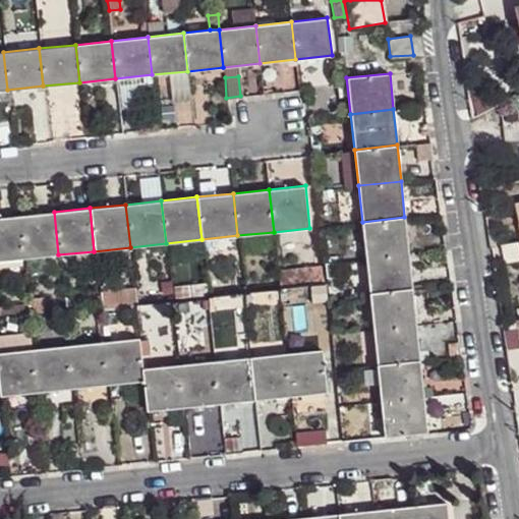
[(54,212),(18,216),(22,258),(58,254),(54,212)]
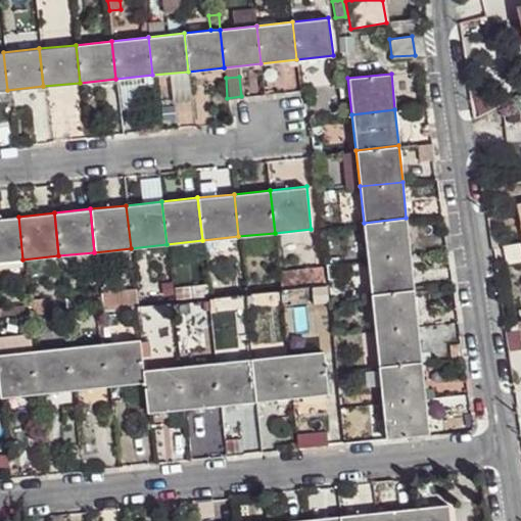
[(18,217),(0,218),(0,262),(22,259),(18,217)]
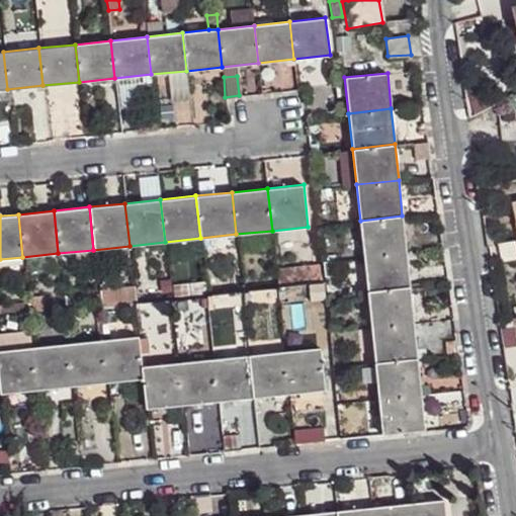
[(402,216),(360,221),(363,256),(406,251),(402,216)]
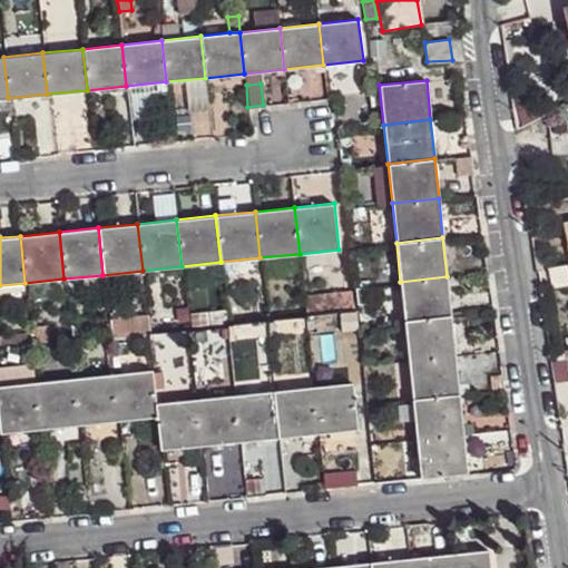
[(447,276),(400,282),(404,321),(450,316),(447,276)]
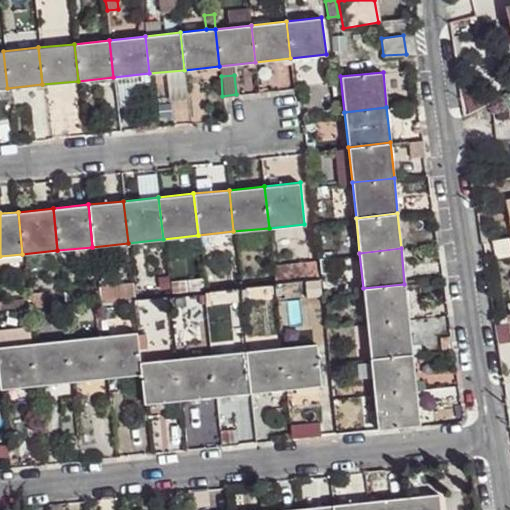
[(317,260),(272,266),(274,282),(319,277),(317,260)]
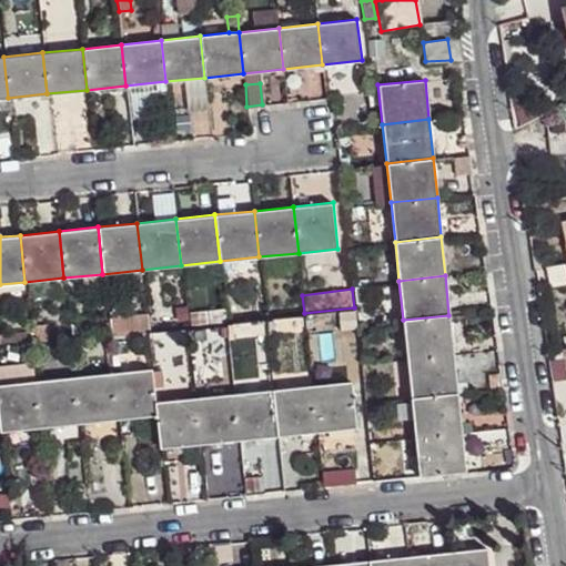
[(147,313),(108,317),(109,334),(148,330),(147,313)]
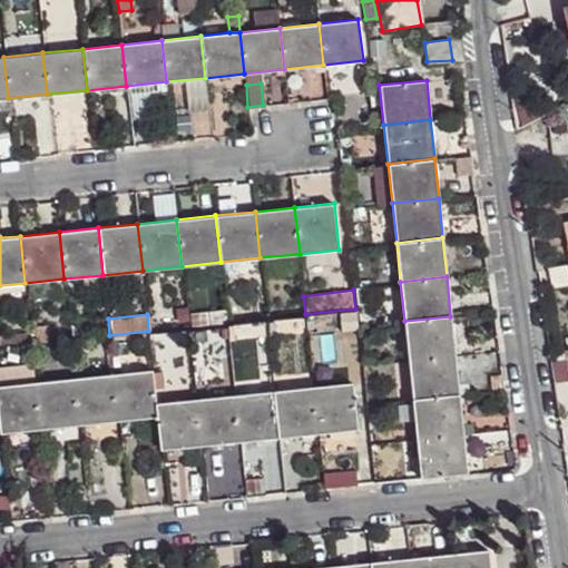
[(450,316),(404,321),(408,360),(454,355),(450,316)]
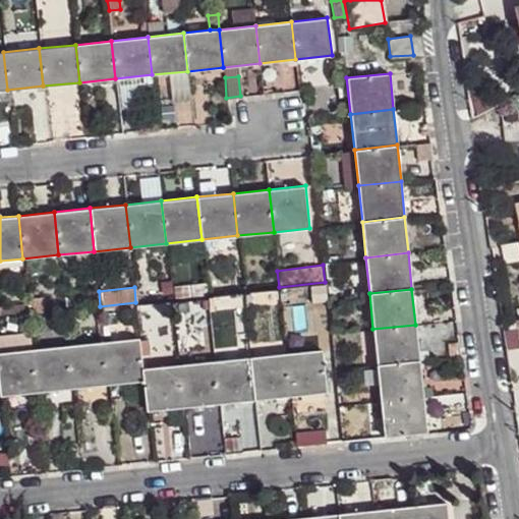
[(208,310),(198,311),(199,319),(209,318),(208,310)]
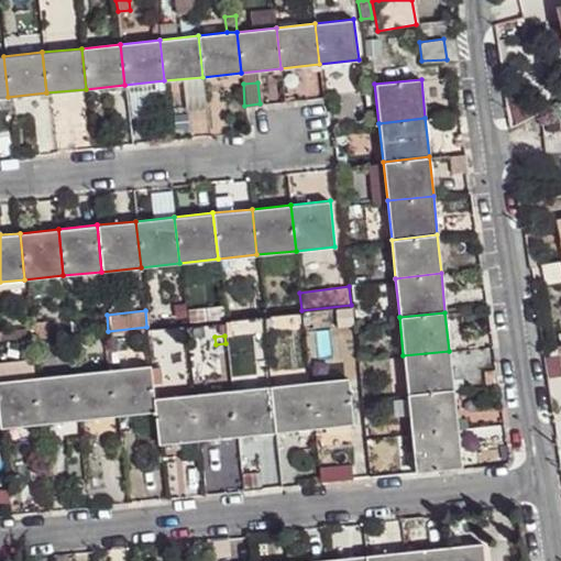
[(449,351),(403,355),(407,395),(453,389),(449,351)]
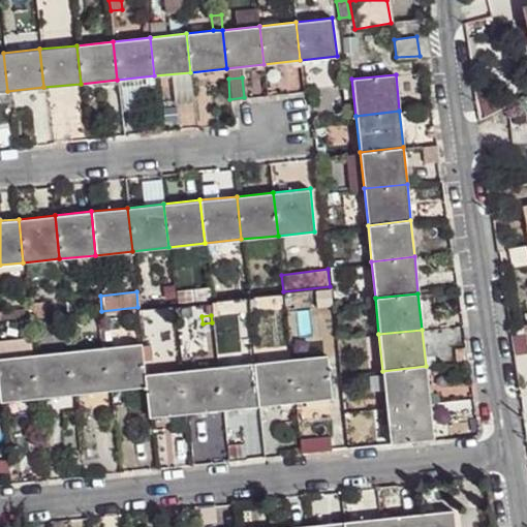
[(141,343),(104,347),(110,390),(146,385),(145,374),(141,343)]
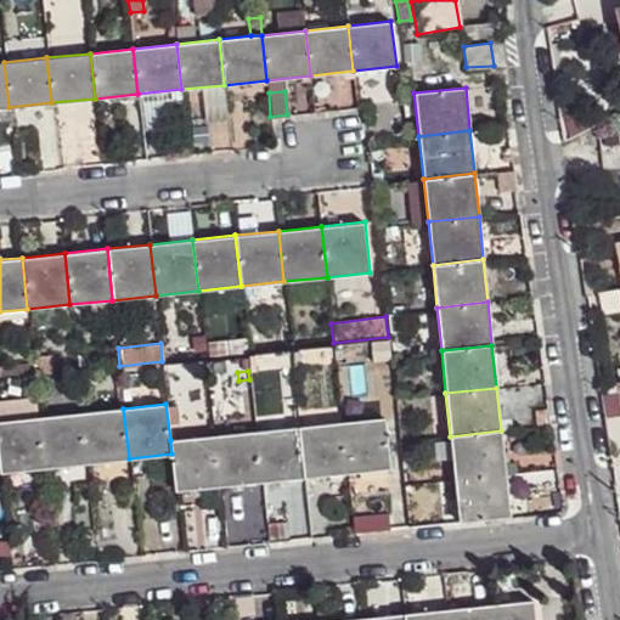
[(123,409),(80,413),(86,463),(129,458),(123,409)]
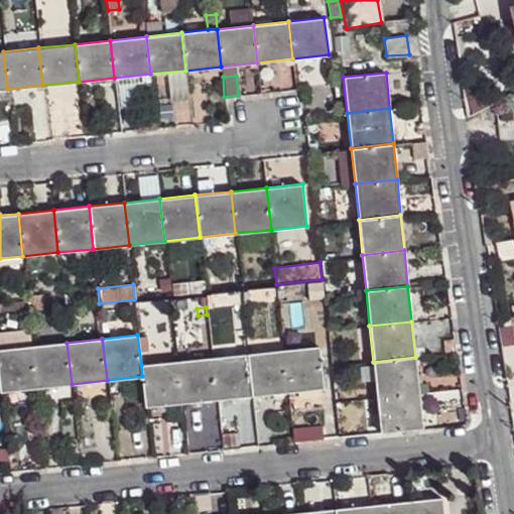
[(67,343),(31,347),(35,388),(72,384),(67,343)]
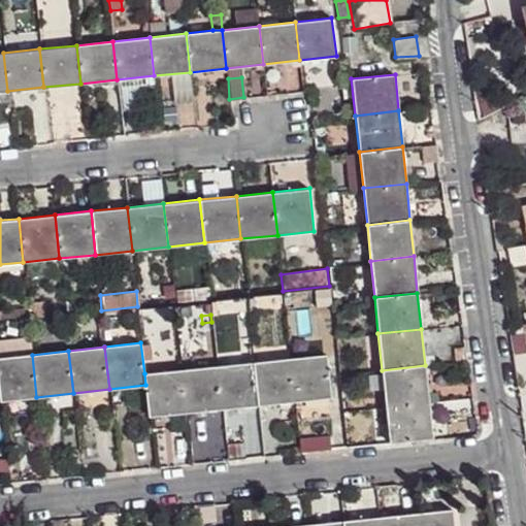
[(326,354),(290,358),(294,400),(330,397),(326,354)]
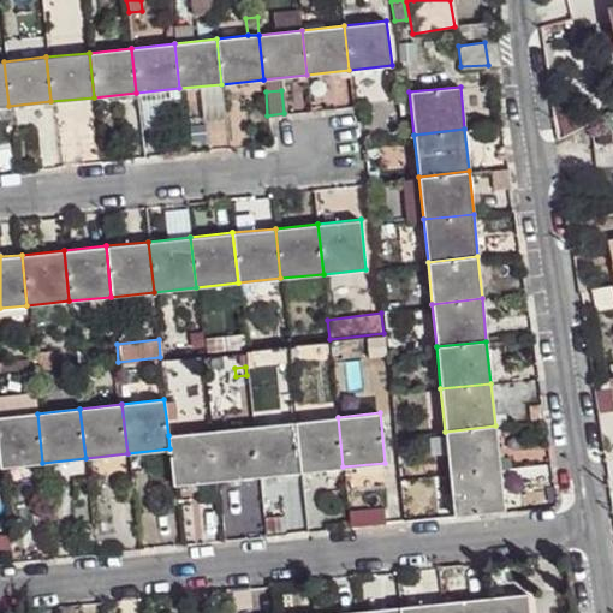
[(37,414),(0,417),(0,468),(42,463),(37,414)]
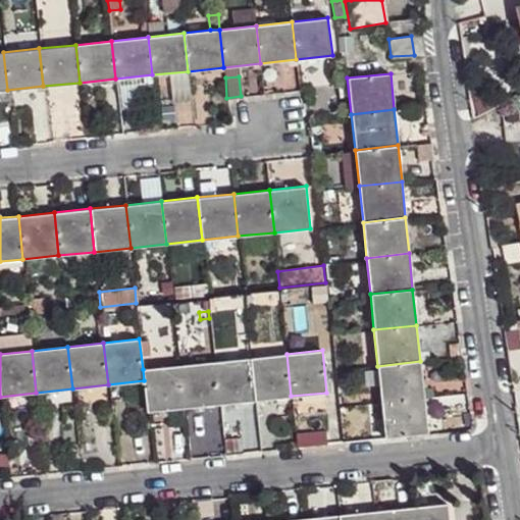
[(287,354),(251,358),(255,400),(291,396),(287,354)]
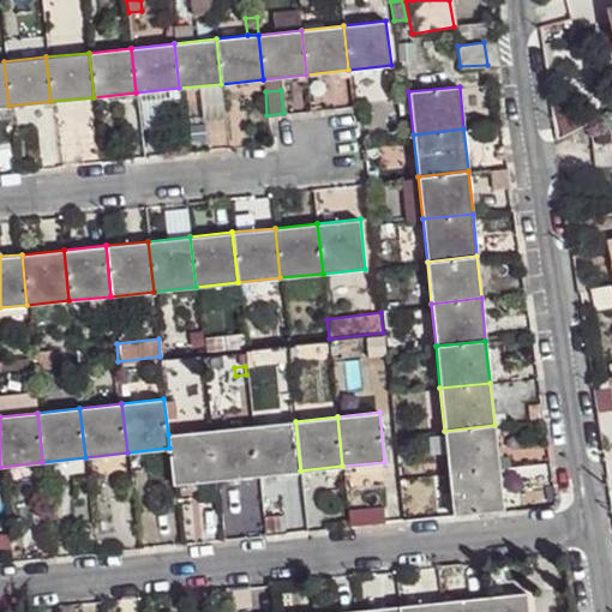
[(295,421),(252,426),(258,475),(300,471),(295,421)]
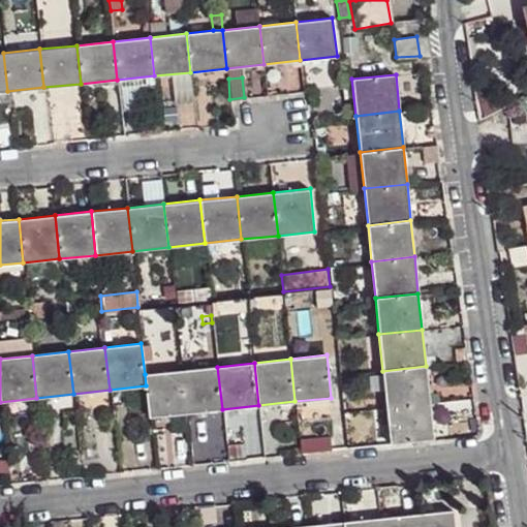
[(426,366),(382,371),(385,407),(430,403),(426,366)]
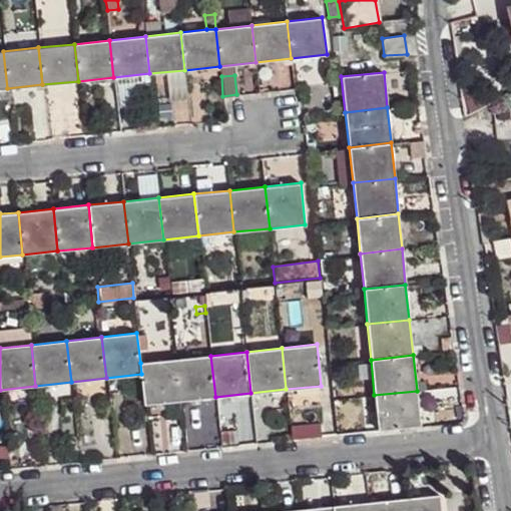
[(210,356),(175,359),(179,400),(215,397),(210,356)]
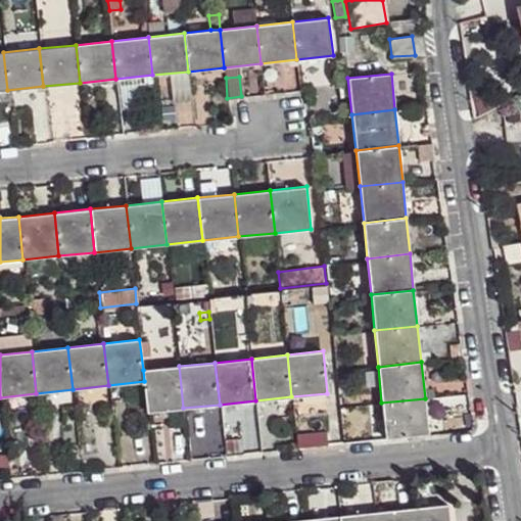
[(179,366),(143,370),(144,381),(147,412),(183,408),(179,366)]
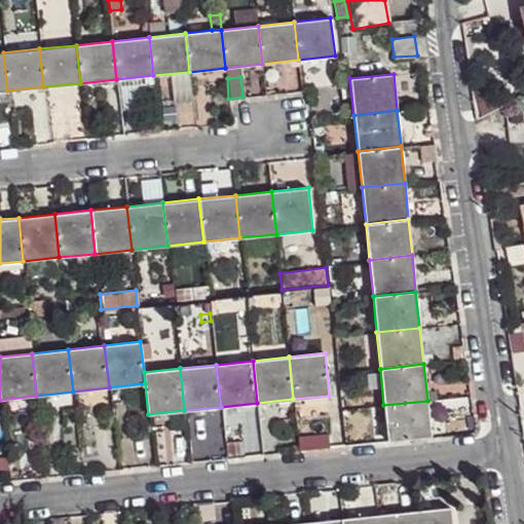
[(427,401),(383,405),(387,441),(431,437),(427,401)]
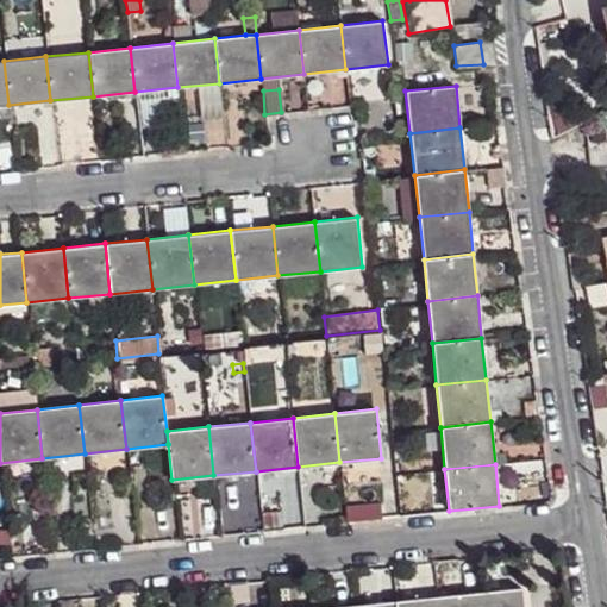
[(415,483),(399,486),(400,495),(417,493),(415,483)]
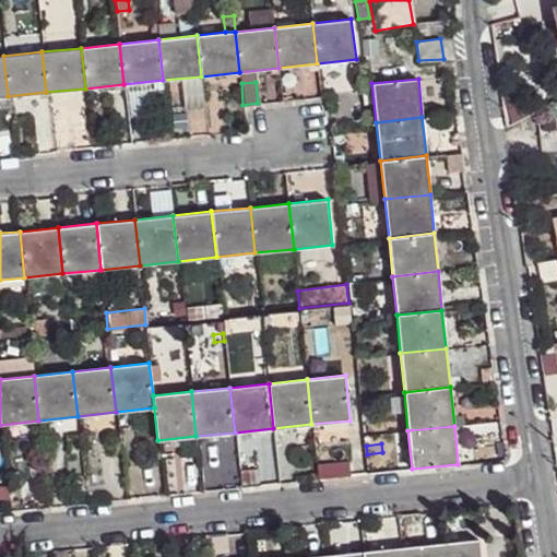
[(101,482),(86,484),(90,496),(103,494),(101,482)]
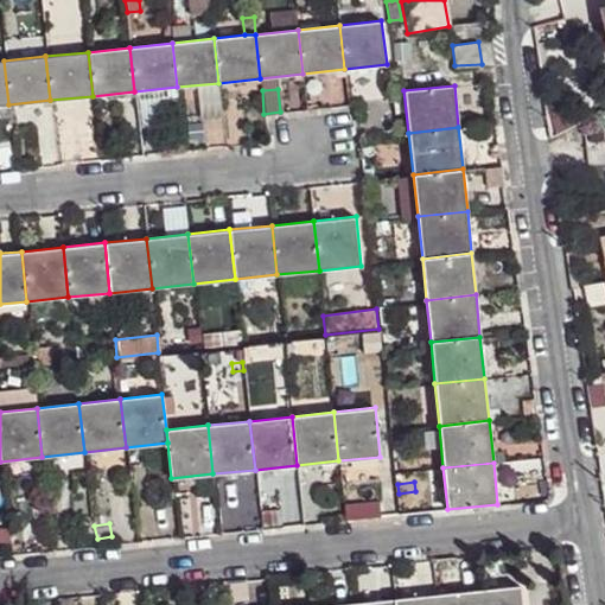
[(521,604),(520,585),(478,590),(479,604),(521,604)]
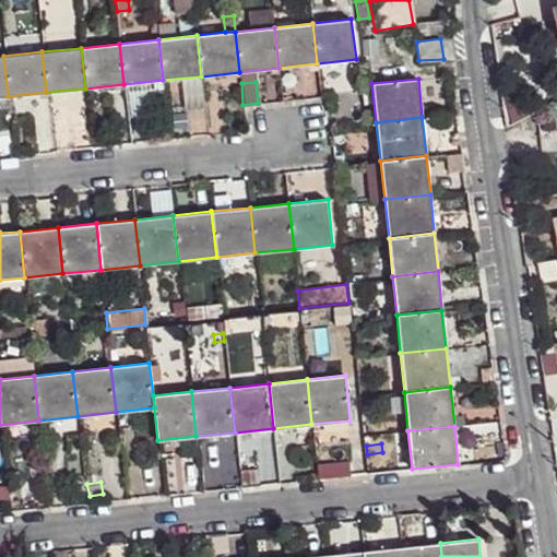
[(441,556),(440,543),(402,547),(402,556),(441,556)]
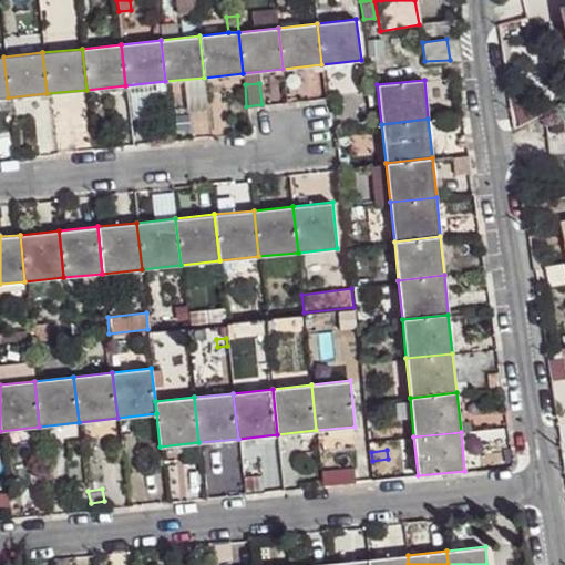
[(408,564),(408,555),(369,558),(369,564),(408,564)]
